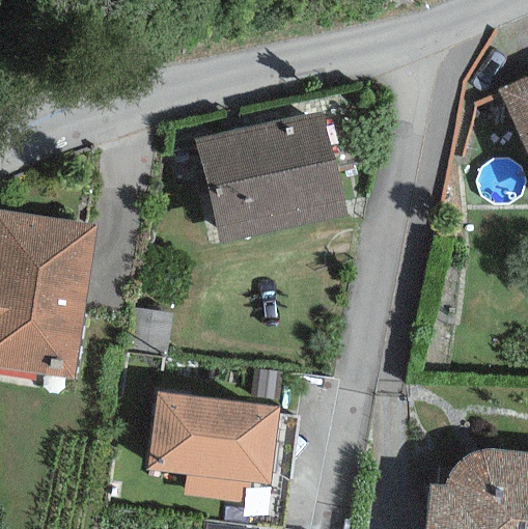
[(527,75),(500,87),(527,152),(527,75)]
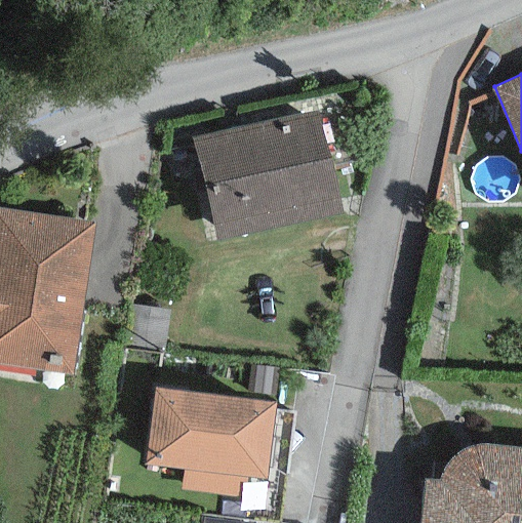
[(321,109),(193,137),(216,239),(344,210),(321,109)]
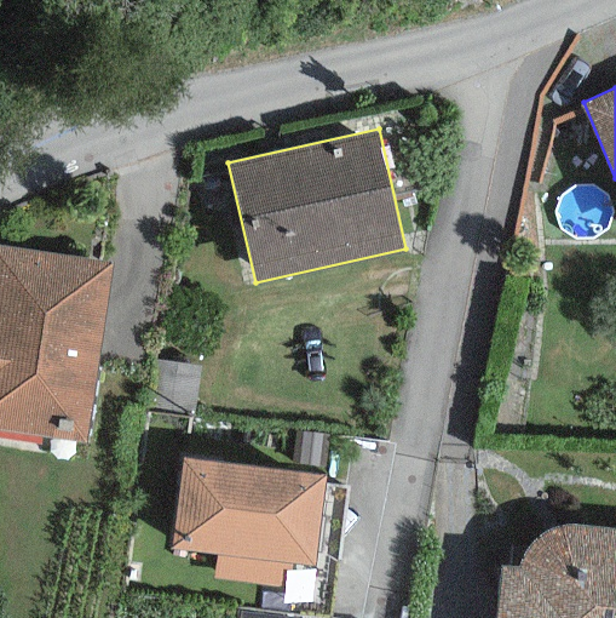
[(113,259),(0,244),(0,429),(88,442),(113,259)]
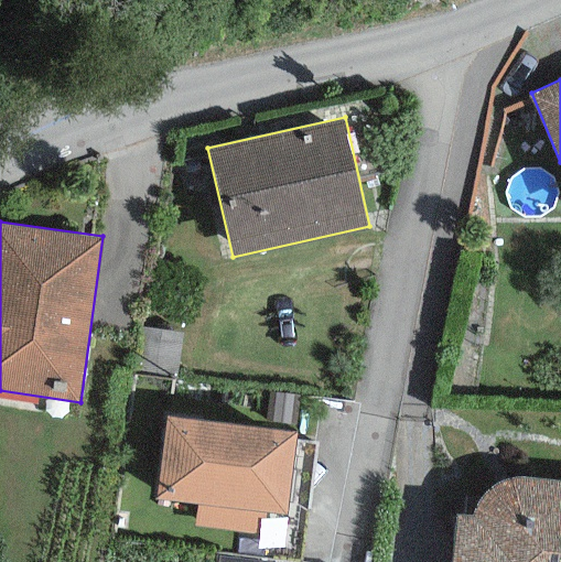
[(185,334),(140,326),(132,371),(177,379),(185,334)]
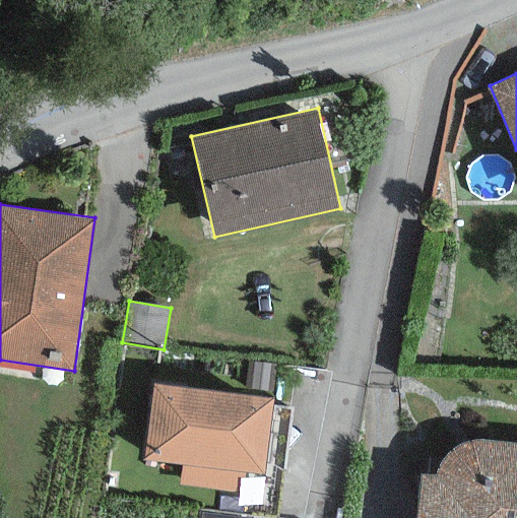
[(277,362),(248,360),(246,387),(275,390),(277,362)]
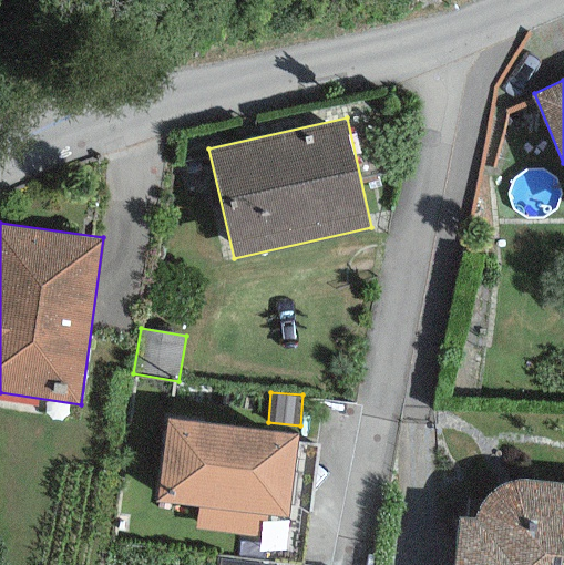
[(298,435),(167,419),(157,499),(201,504),(197,525),(262,534),(263,521),(268,522),(269,513),(288,515),(298,435)]
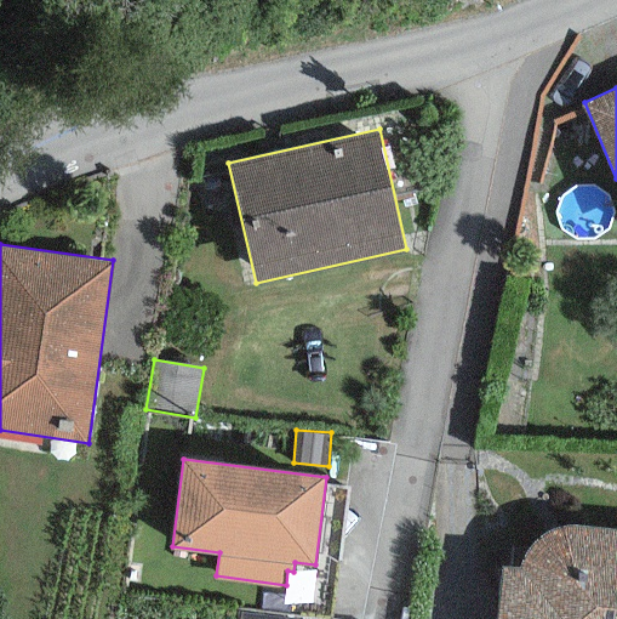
[(616,528),(582,526),(569,526),(556,528),(541,538),(535,545),(526,556),(520,564),(503,563),(497,618),(616,618),(616,528)]
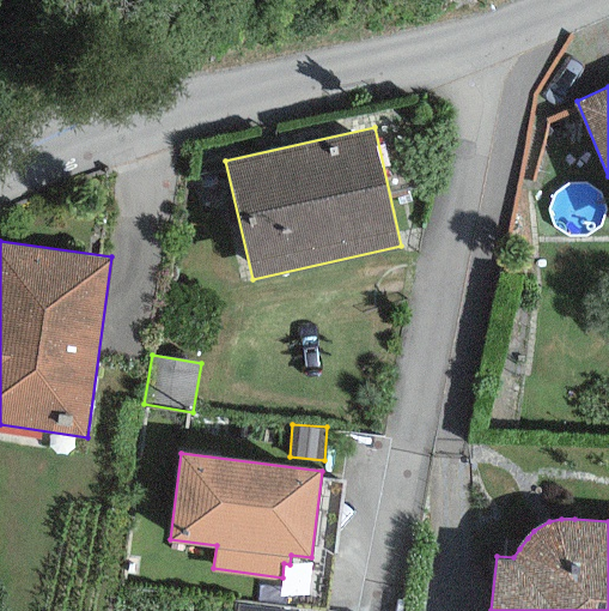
[(296,610),(297,605),(233,600),(232,610),(296,610)]
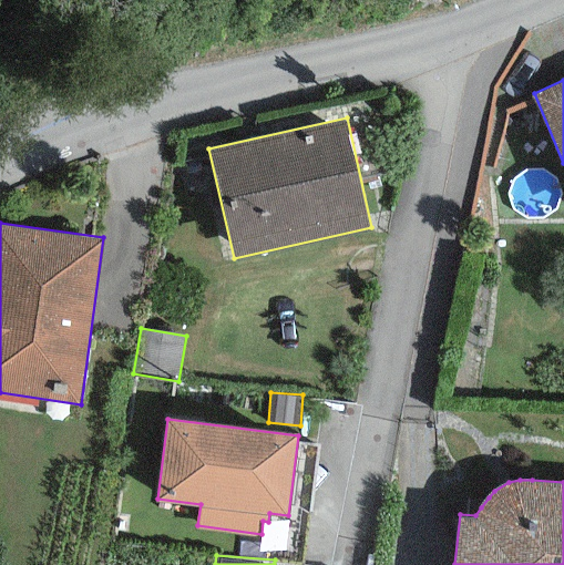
All buildings are outlined.
